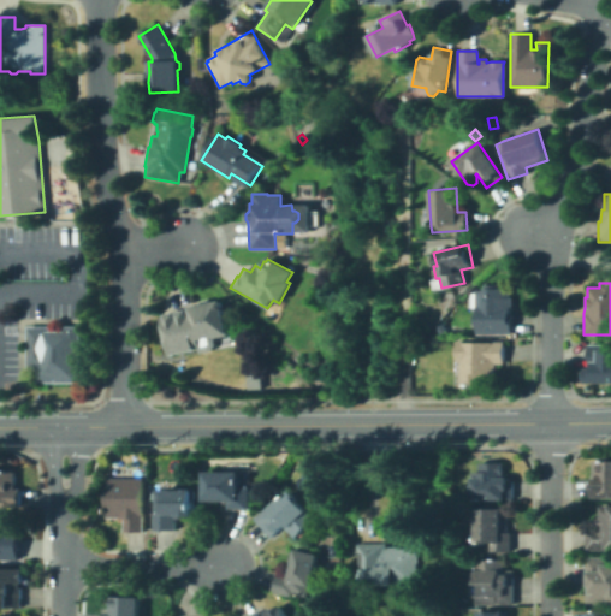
[(509,288),(508,296),(511,296),(510,307),(509,307),(510,335),(473,333),(473,290),(482,290),(482,284),(496,284),(496,288),(509,288)]
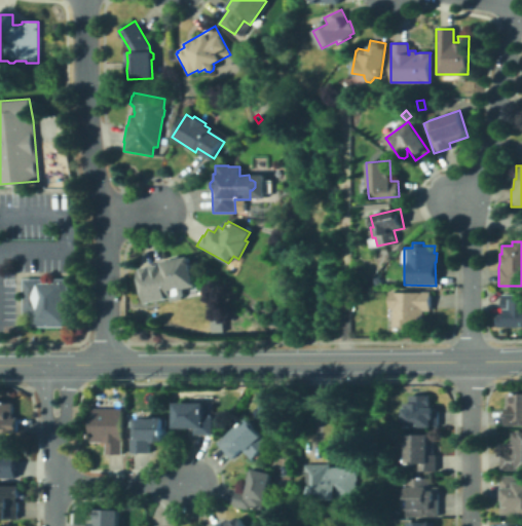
[(188,256),(194,286),(166,291),(164,284),(148,287),(144,268),(160,264),(160,262),(188,256)]
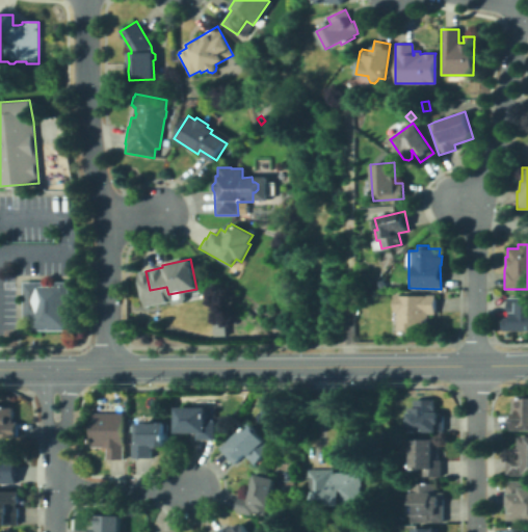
[(42,286),(55,286),(55,282),(69,282),(68,330),(30,330),(30,318),(21,318),(22,282),(42,282),(42,286)]
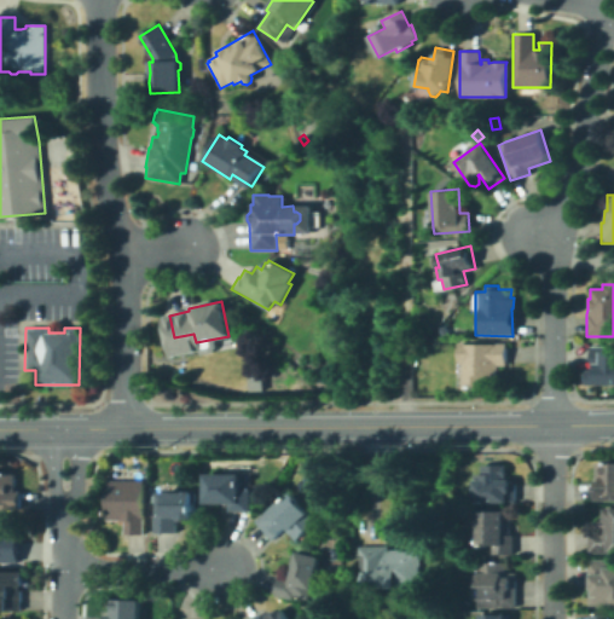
[(504,342),(504,365),(494,365),(496,381),(486,381),(486,386),(459,386),(459,364),(456,364),(456,343),(504,342)]
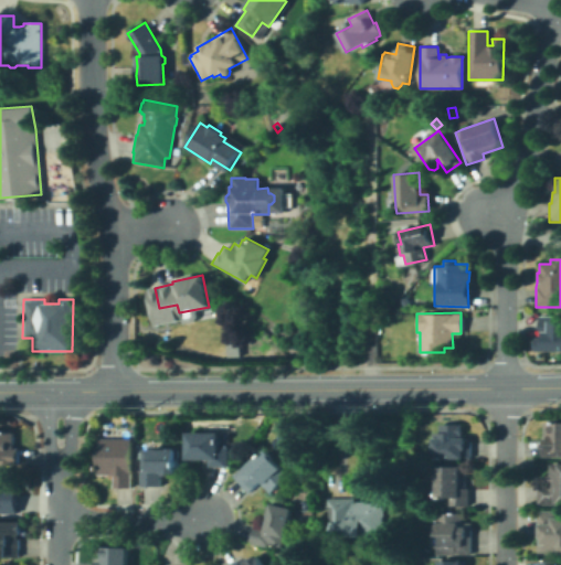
[(560,350),(538,350),(538,316),(559,316),(558,320),(560,320),(560,350)]
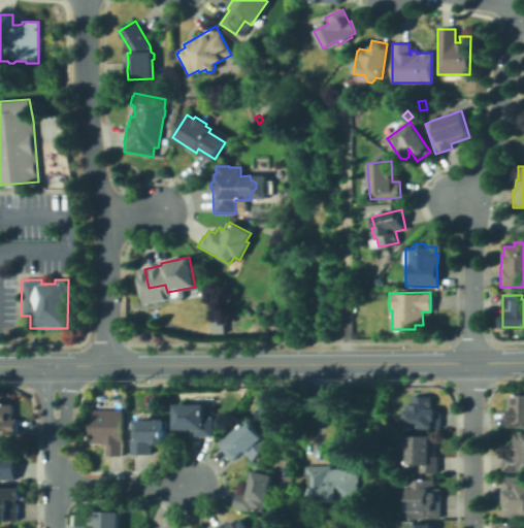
[(523,427),(504,427),(505,409),(505,395),(523,395),(523,427)]
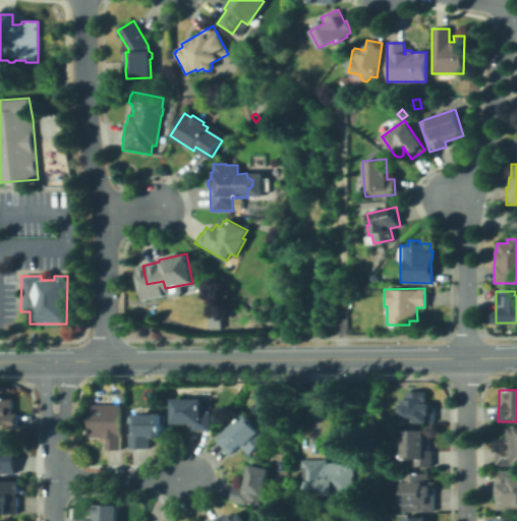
[(424,391),(424,405),(433,405),(433,423),(398,423),(398,399),(403,399),(403,391),(424,391)]
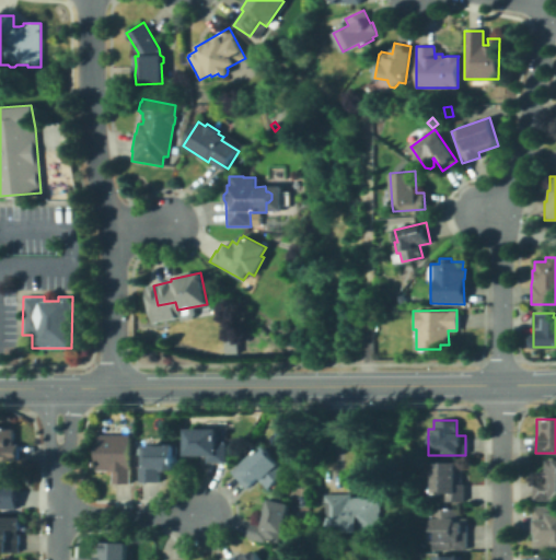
[(15,444),(15,461),(0,459),(0,428),(12,429),(12,444),(15,444)]
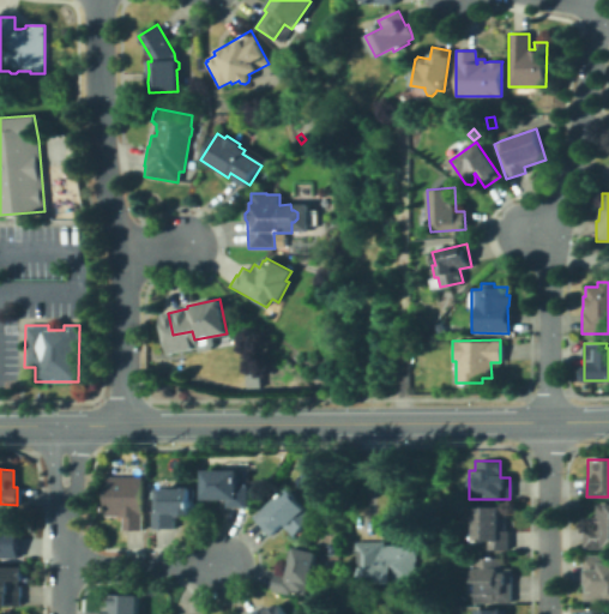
[(247,486),(247,507),(224,509),(224,500),(200,500),(200,470),(237,470),(237,486),(247,486)]
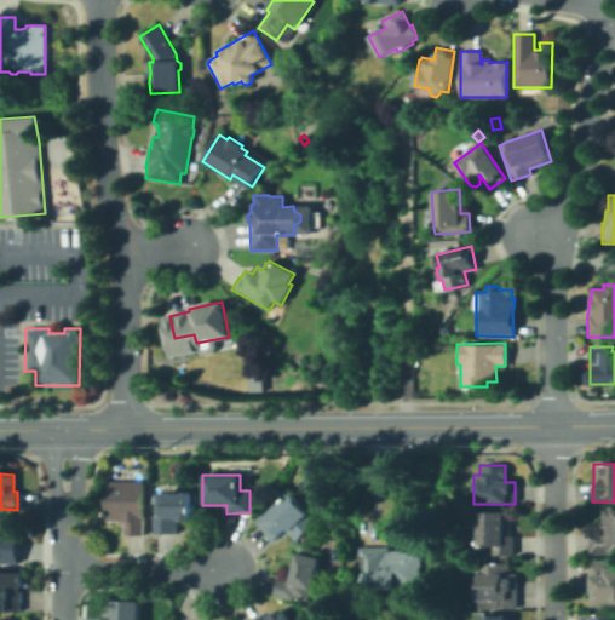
[(142,518),(143,535),(122,535),(122,521),(105,521),(105,481),(142,481),(142,518)]
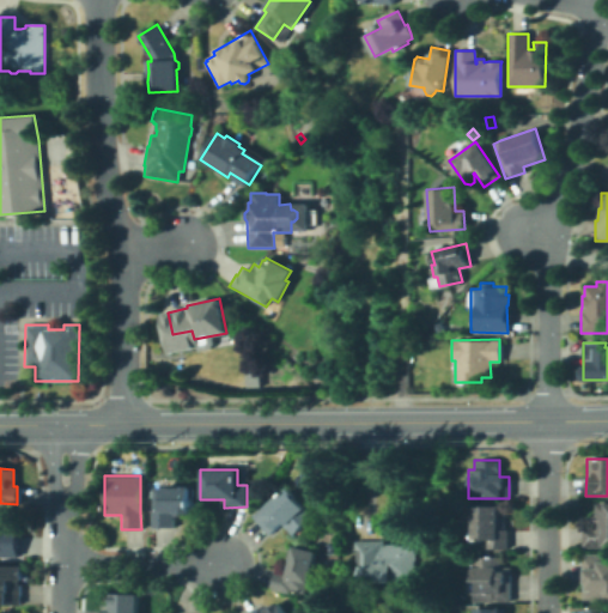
[(193,486),(193,499),(189,499),(189,514),(178,514),(174,515),(174,528),(151,528),(151,487),(181,486),(193,486)]
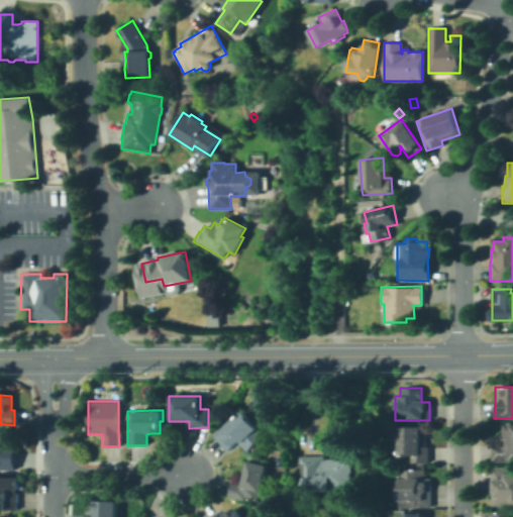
[(247,419),(264,435),(245,452),(236,443),(226,452),(211,435),(230,417),(233,421),(242,412),(248,418),(247,419)]
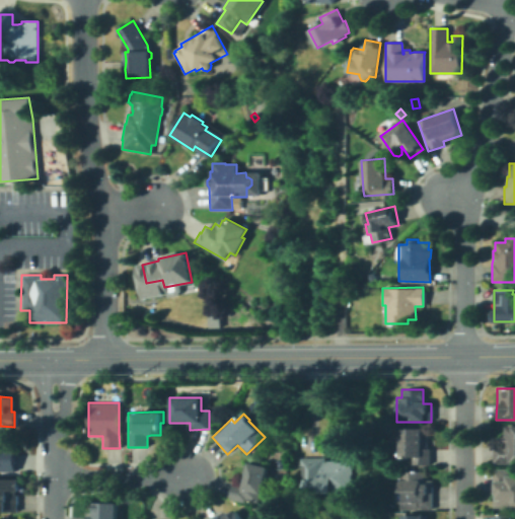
[(514,426),(514,462),(510,462),(510,464),(493,464),(492,446),(504,446),(504,444),(501,444),(501,437),(503,437),(503,426),(514,426)]
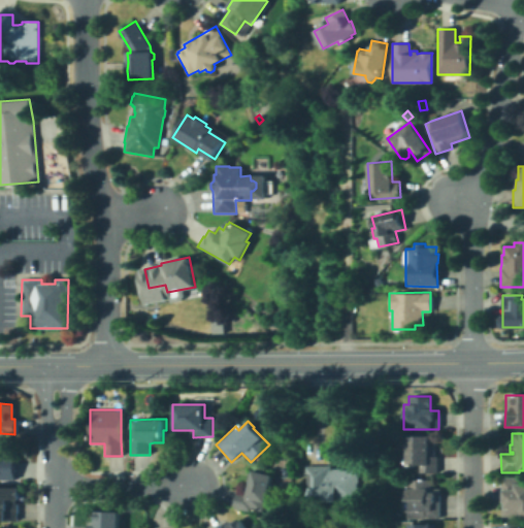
[(436,456),(436,473),(418,473),(418,464),(406,465),(405,436),(433,436),(433,456),(436,456)]
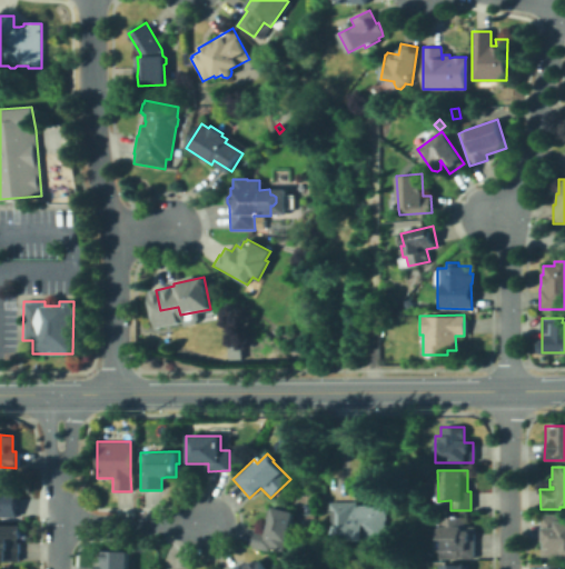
[(0,477),(16,478),(16,519),(0,518),(0,477)]
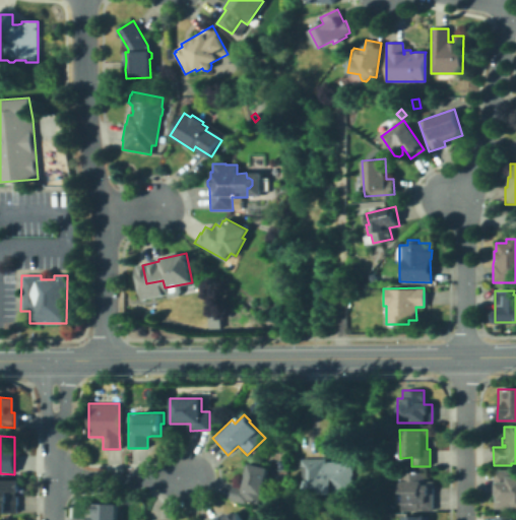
[(348,463),(348,495),(298,495),(298,480),(299,467),(299,459),(324,459),(324,463),(348,463)]
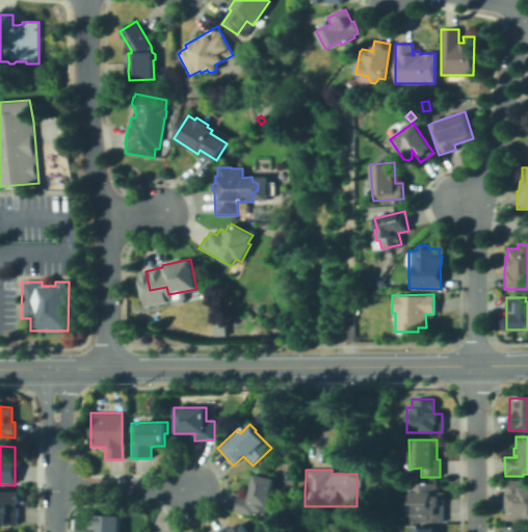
[(274,479),(268,506),(266,506),(264,515),(254,513),(254,515),(235,511),(239,495),(248,497),(251,487),(248,486),(252,474),(274,479)]
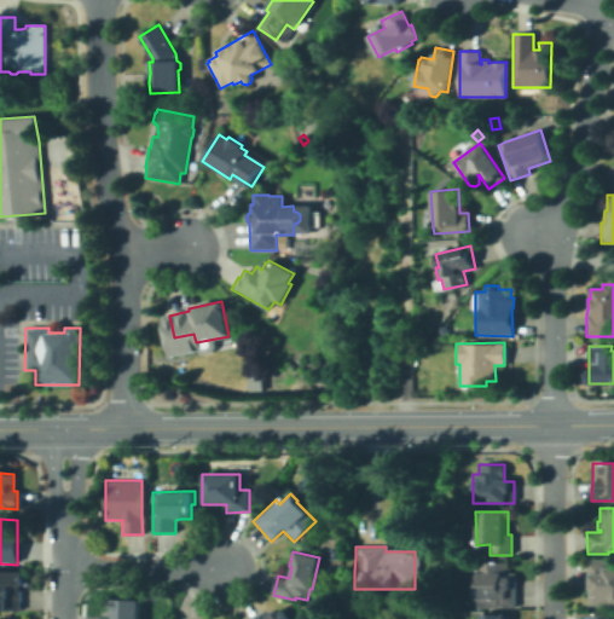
[(613,568),(613,607),(588,607),(586,588),(586,560),(609,560),(609,568),(613,568)]
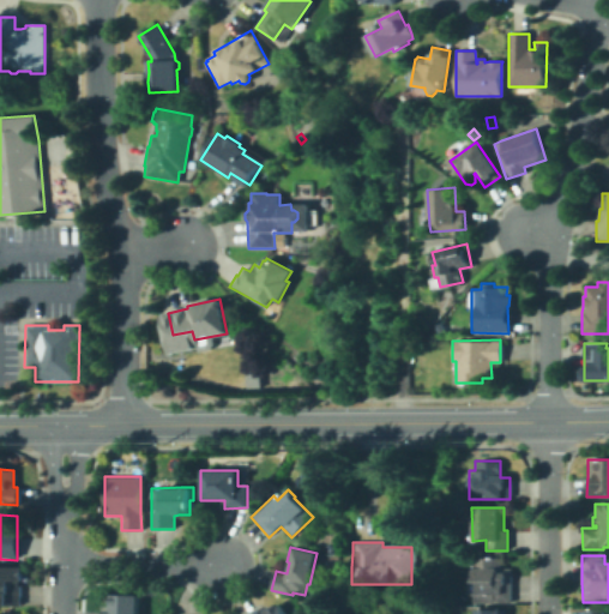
[(510,569),(510,603),(472,603),(472,594),(470,594),(471,583),(471,558),(500,558),(500,569),(510,569)]
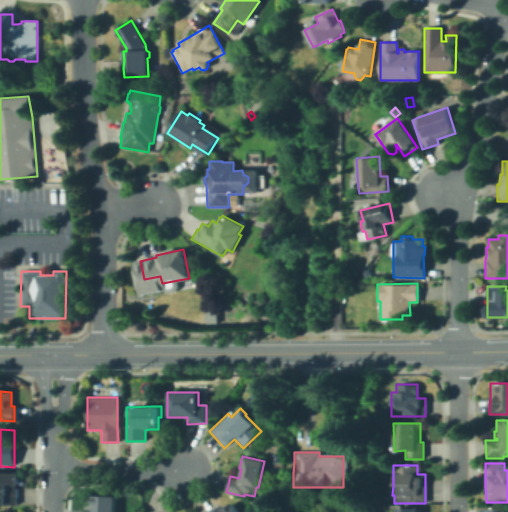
[(0,473),(16,473),(16,505),(0,505),(0,473)]
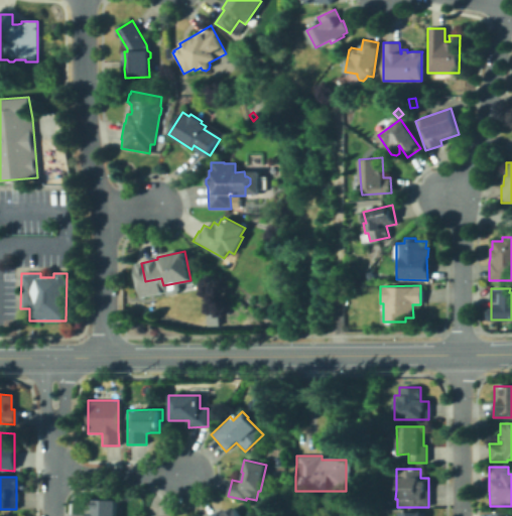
[(116,500),(115,515),(84,515),(84,513),(89,513),(90,499),(116,500)]
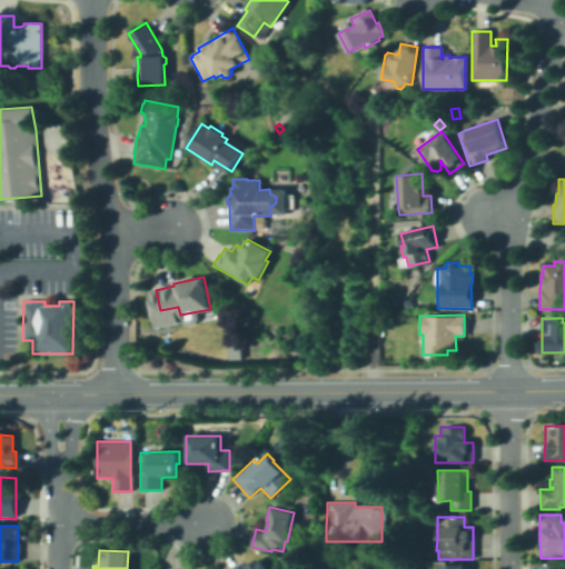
[(261,568),(256,557),(233,568),(261,568)]
